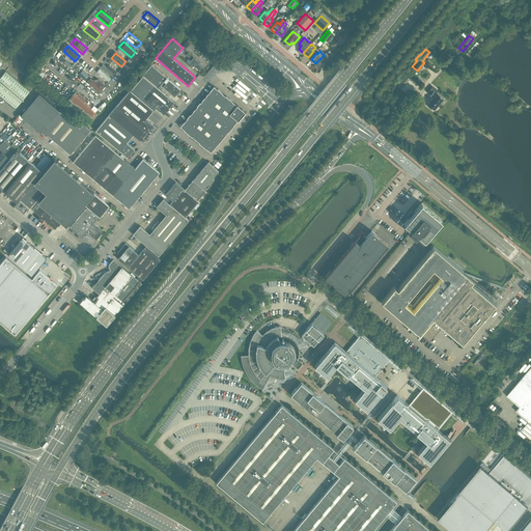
[(202,64),(200,63),(199,63),(198,62),(199,61),(188,53),(186,55),(191,59),(188,63),(193,68),(195,67),(198,71),(199,70),(200,68),(202,67),(202,66),(202,65),(201,65),(202,64)]
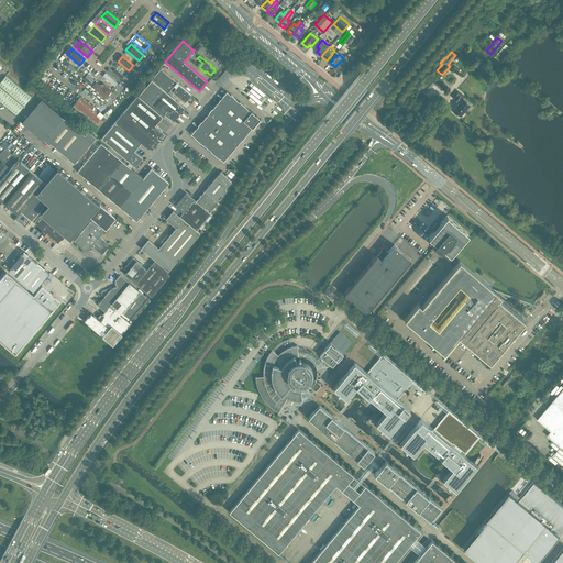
[(340,72),(345,65),(348,67),(354,58),(352,56),(349,61),(348,59),(346,62),(343,58),(334,67),(340,72)]
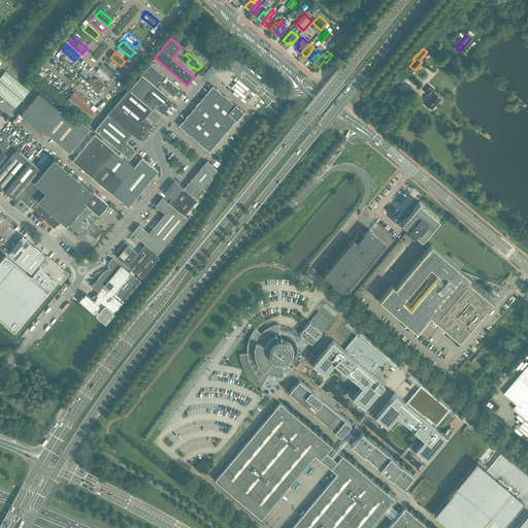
[(104,61),(100,66),(111,76),(117,71),(104,61)]
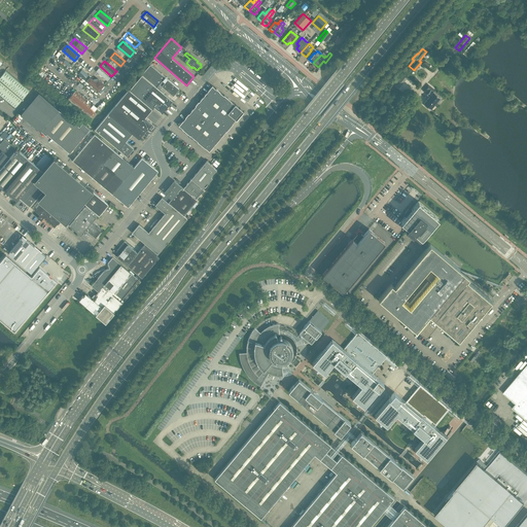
[(179,89),(150,64),(141,74),(156,88),(160,83),(173,95),(179,89)]
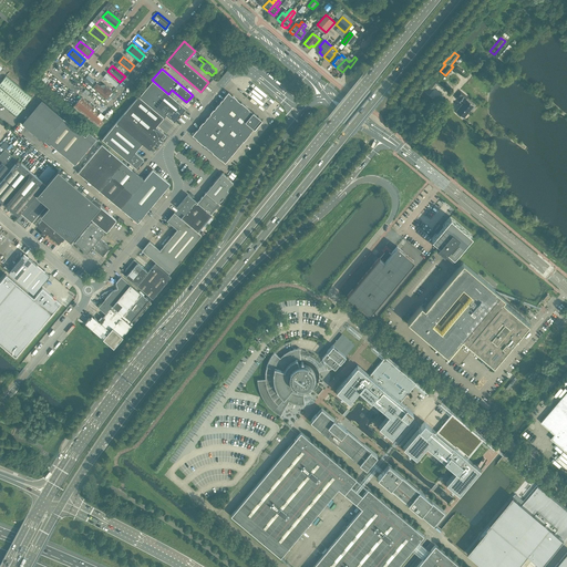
[(106,73),(101,79),(114,90),(119,84),(106,73)]
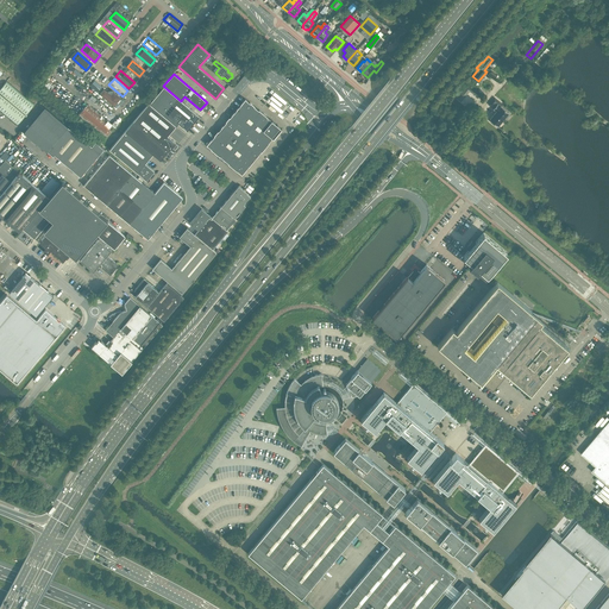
[(0,88),(0,111),(17,125),(35,104),(7,81),(0,88)]
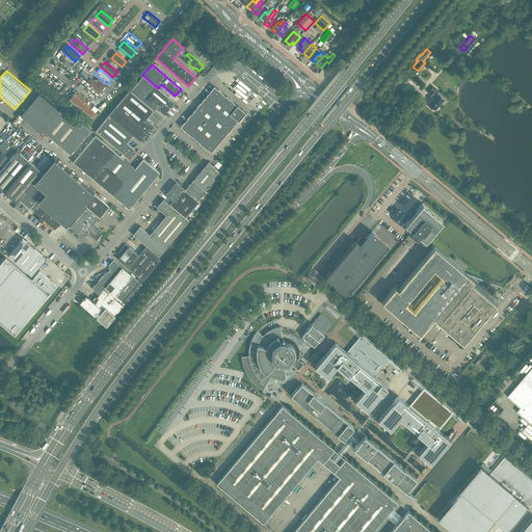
[(174,101),(158,88),(142,75),(130,90),(154,110),(156,108),(163,114),(174,101)]
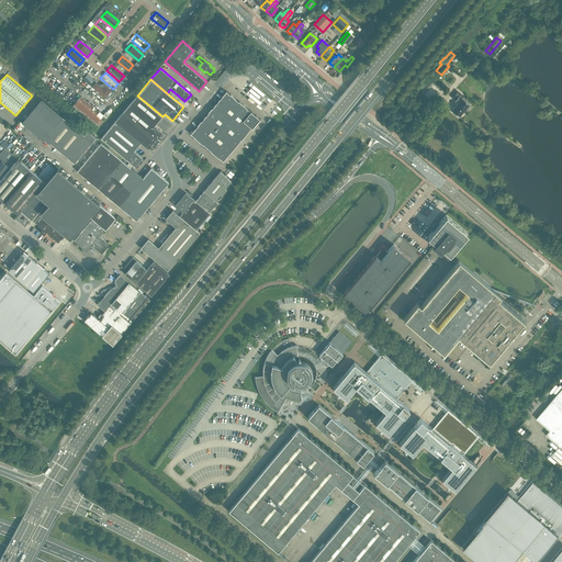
[(99,80),(93,86),(107,97),(111,90),(99,80)]
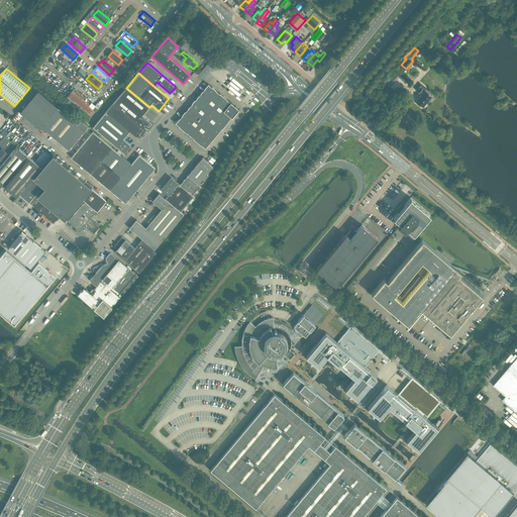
[(426,91),(427,90),(419,83),(415,89),(419,92),(418,92),(421,94),(415,101),(417,102),(416,103),(420,106),(421,105),(422,106),(428,99),(430,100),(432,97),(431,96),(432,95),(426,91)]
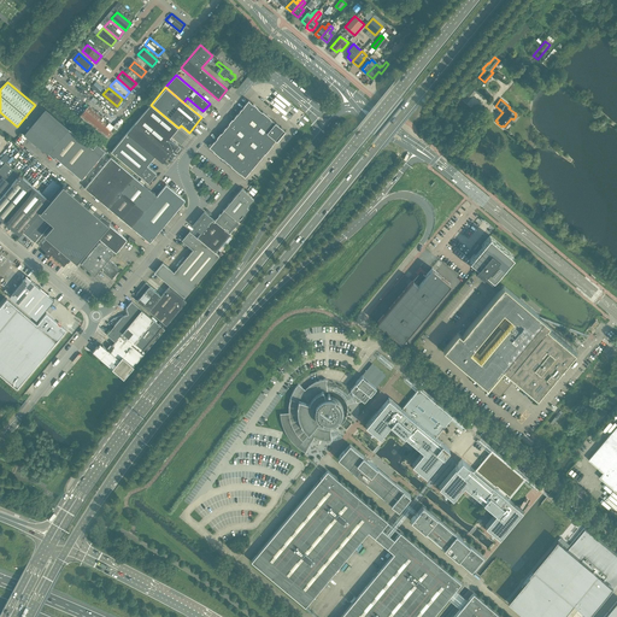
[(266,131),(275,122),(248,100),(210,147),(245,176),(276,140),(266,131)]
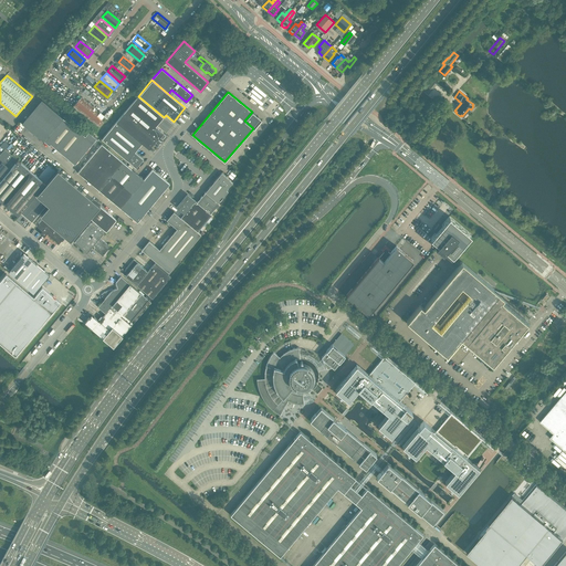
[(81,96),(72,107),(97,128),(106,117),(81,96)]
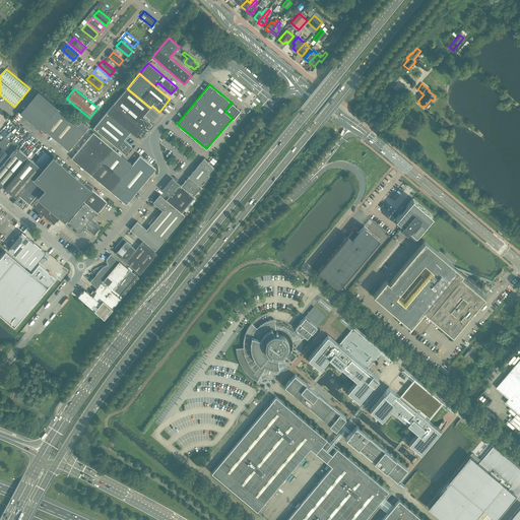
[(127,88),(115,103),(144,129),(146,131),(152,124),(143,116),(150,108),(127,88)]
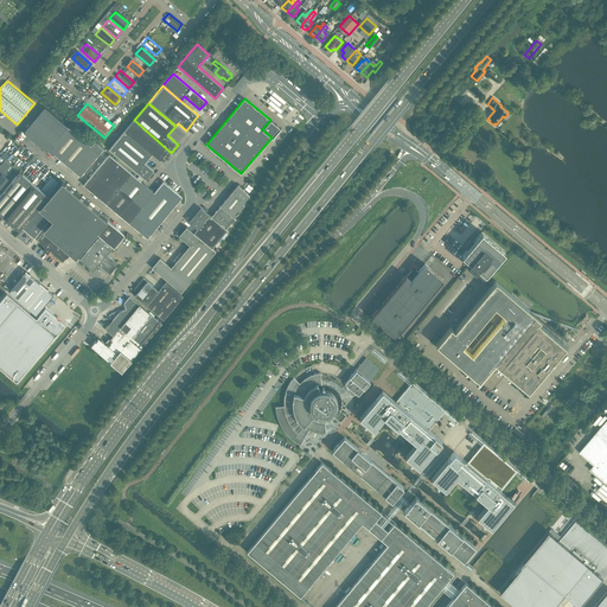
[(48,151),(68,126),(45,107),(24,132),(46,152),(48,151)]
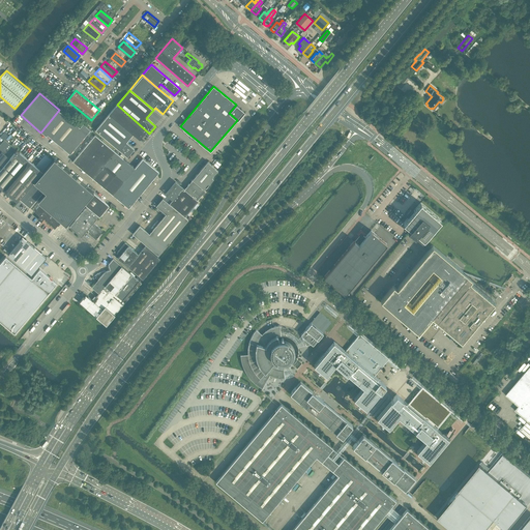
[(140,140),(147,131),(117,105),(109,114),(133,135),(140,140)]
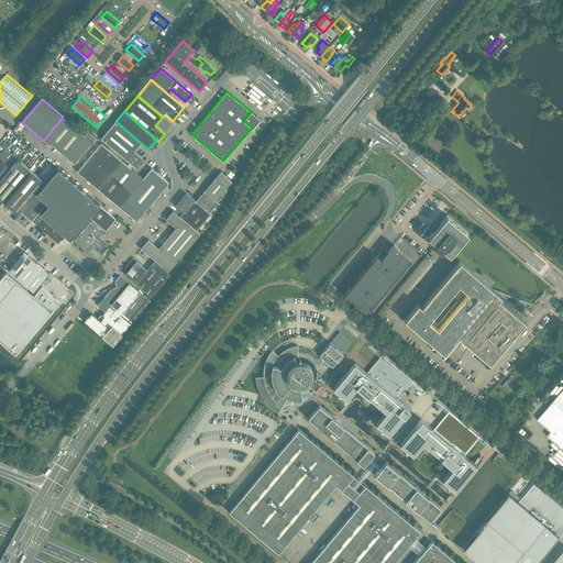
[(253,128),(261,119),(252,111),(251,111),(243,120),(252,128),(253,128)]
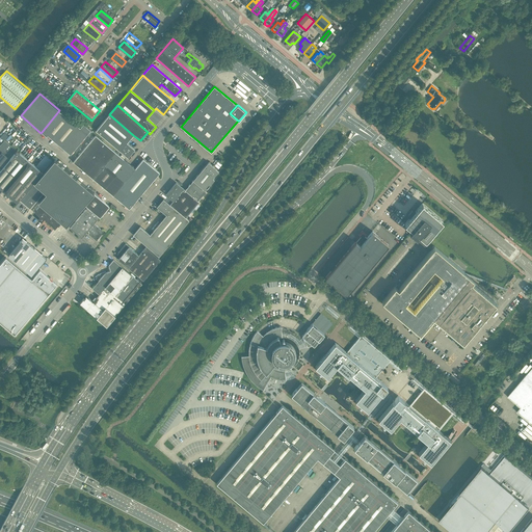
[(63,149),(80,128),(59,110),(42,132),(47,136),(48,135),(63,149)]
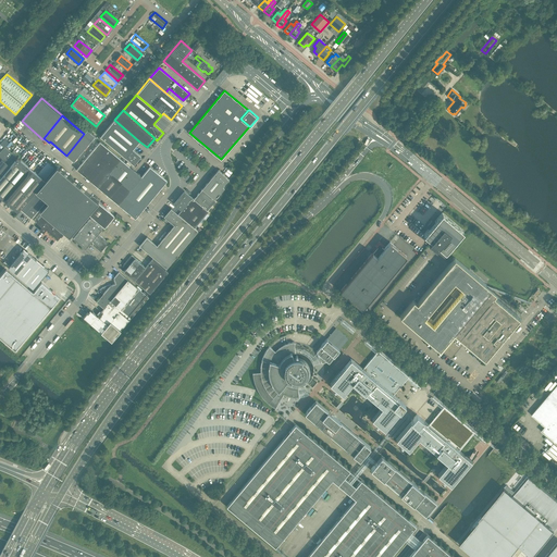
[(133,149),(139,141),(114,120),(100,137),(134,165),(141,157),(133,149)]
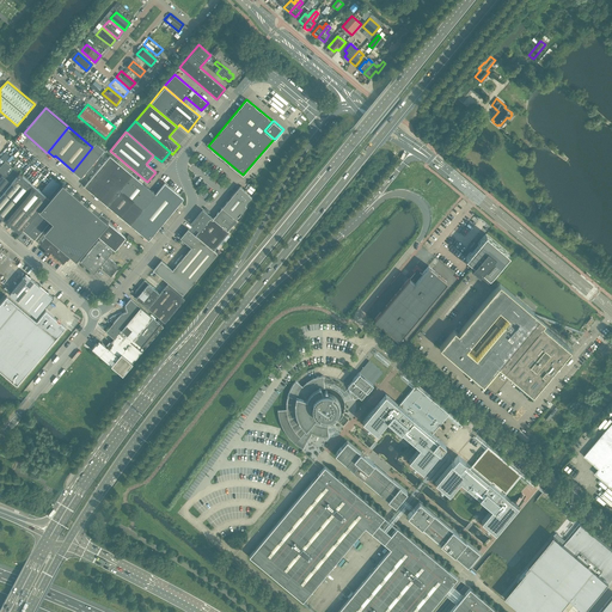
[(98,197),(123,167),(110,155),(84,185),(98,197)]
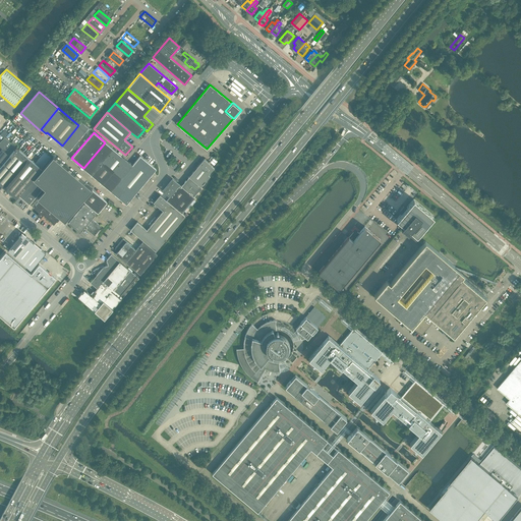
[(0,165),(16,148),(4,137),(0,141),(0,165)]
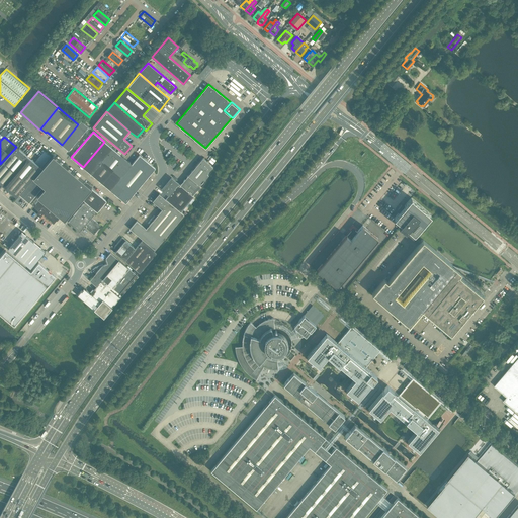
[(91,174),(103,159),(112,148),(104,142),(83,167),(91,174)]
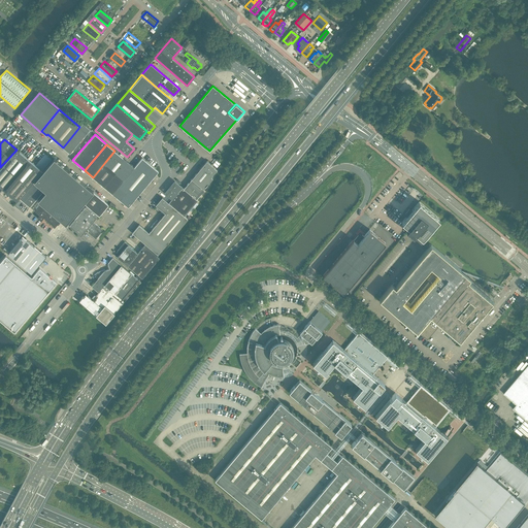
[(17,150),(0,167),(0,187),(17,201),(20,198),(33,182),(41,171),(17,150)]
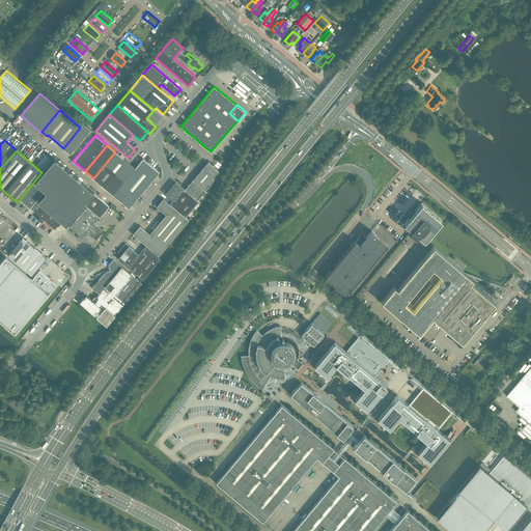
[(135,168),(126,160),(115,151),(106,163),(117,173),(124,179),(135,168)]
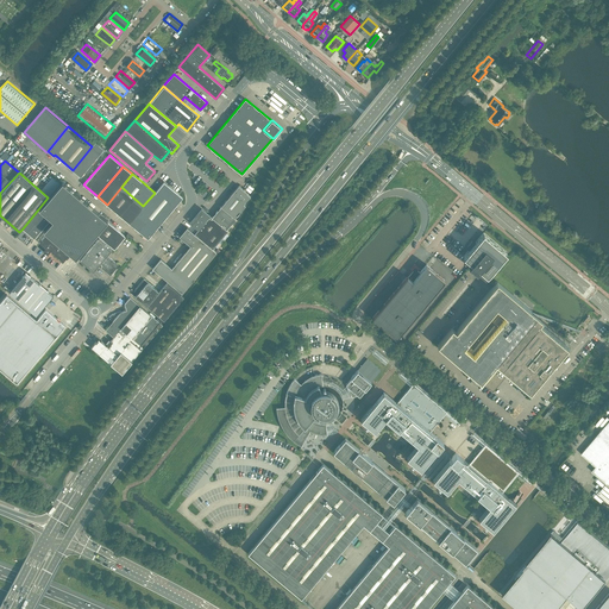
[(62,182),(39,208),(52,220),(44,231),(46,233),(39,243),(45,248),(43,251),(48,255),(51,250),(63,261),(66,258),(67,259),(71,255),(76,258),(96,233),(107,221),(107,220),(76,194),(62,182)]
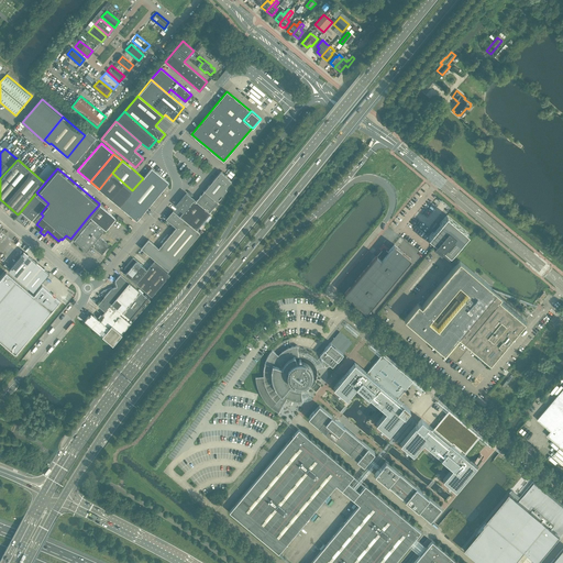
[(144,212),(165,187),(168,183),(152,168),(143,178),(132,190),(133,191),(127,198),(135,205),(144,212)]
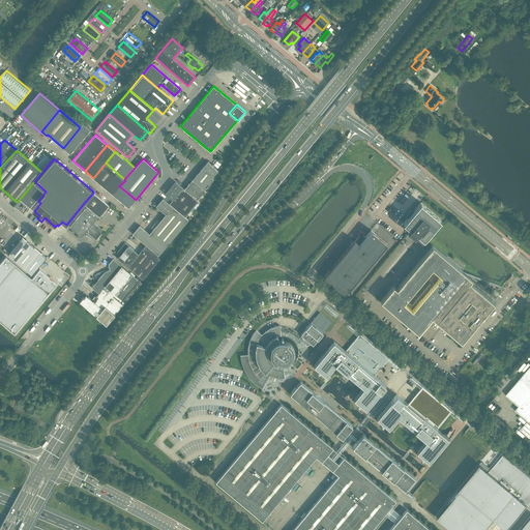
[(212,177),(217,170),(207,162),(193,179),(204,189),(213,178),(212,177)]
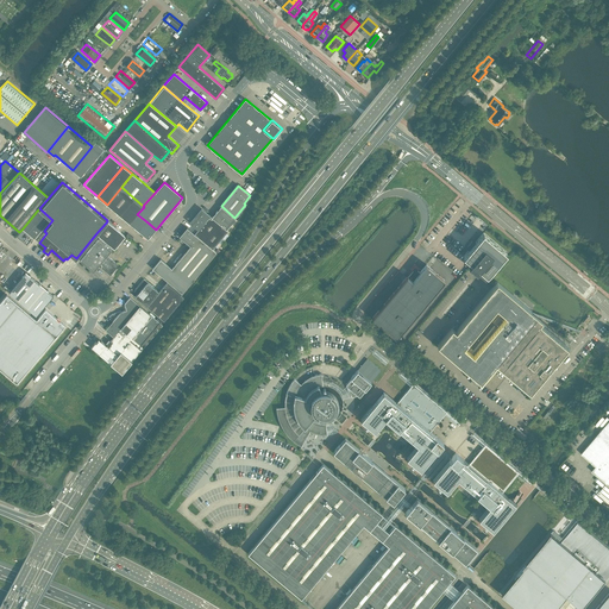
[(120,215),(135,199),(121,187),(107,205),(120,215)]
